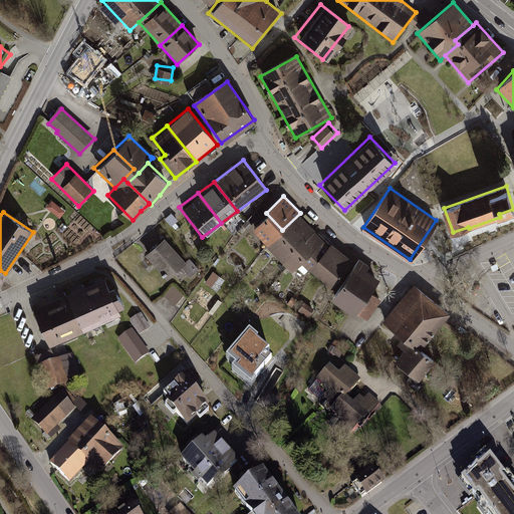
[(171,213),(165,218),(172,226),(179,220),(171,213)]
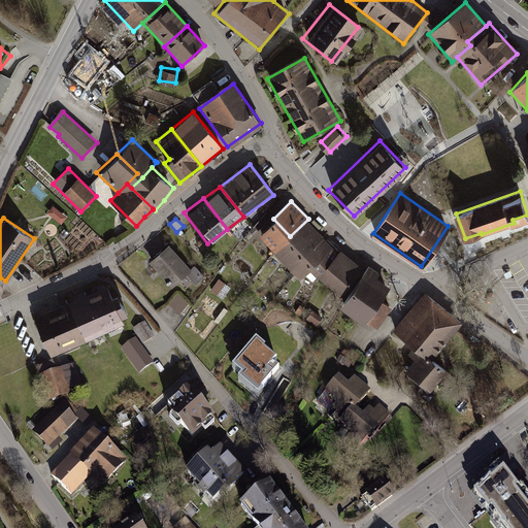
[(275,251),(290,236),(273,219),(259,234),(275,251)]
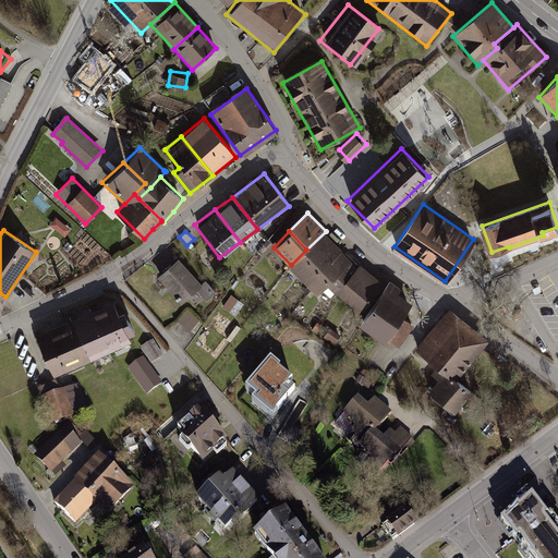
[(353,261),(326,231),(306,250),(291,265),(318,293),(329,283),(353,261)]
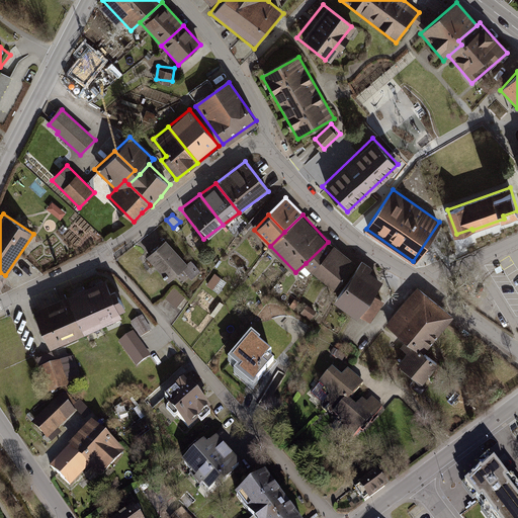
[(165,239),(146,256),(169,281),(183,268),(188,264),(165,239)]
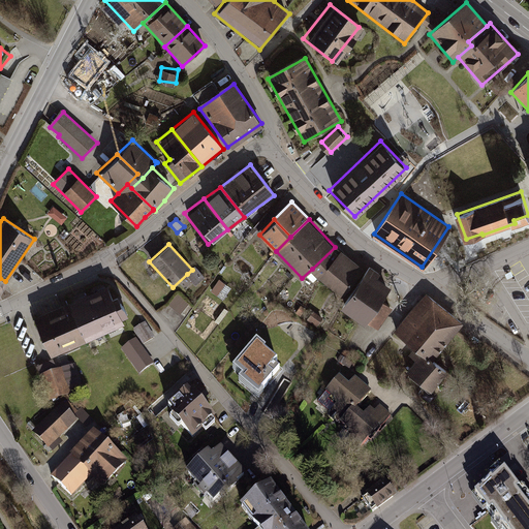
[(312,269),(330,286),(350,257),(335,247),(312,269)]
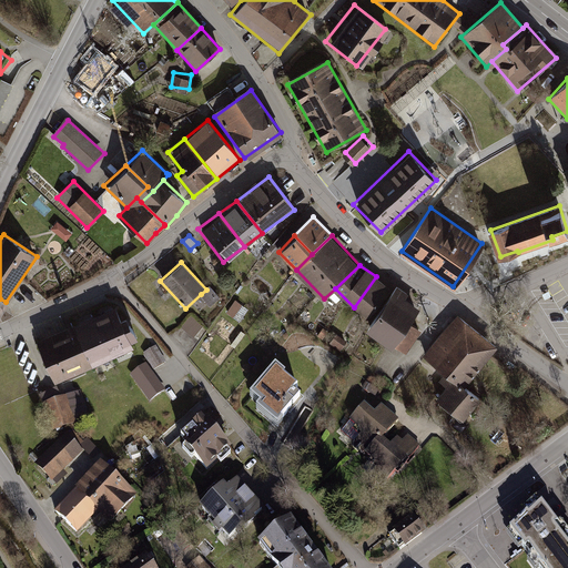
[(354,307),(373,321),(394,290),(376,276),(354,307)]
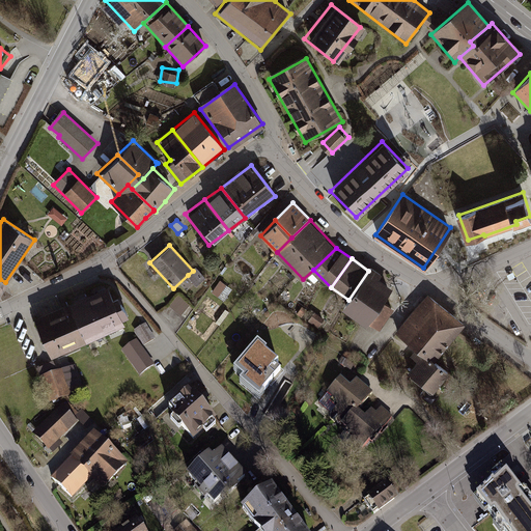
[(193,271),(188,275),(197,285),(205,277),(196,268),(193,271)]
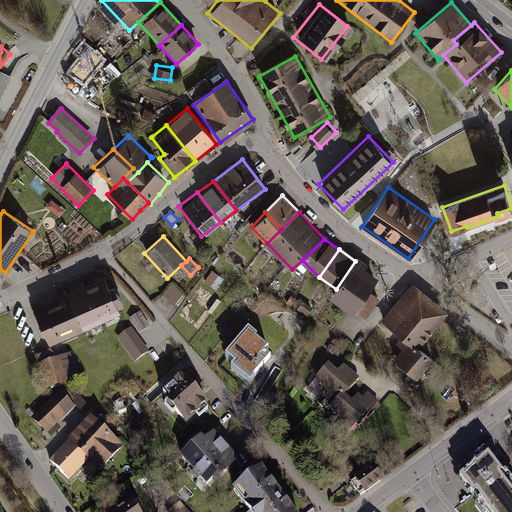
[(353,314),(355,310),(369,291),(379,277),(355,261),(336,289),(330,297),(353,314)]
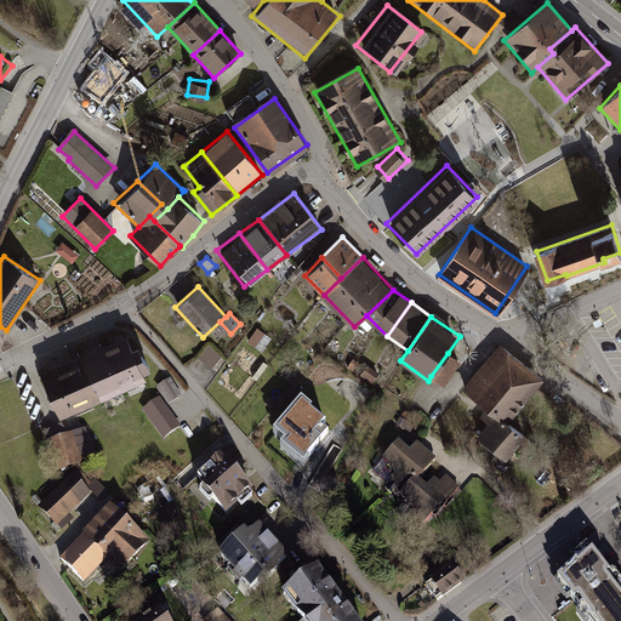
[(263,334),(256,329),(248,341),(255,346),(263,334)]
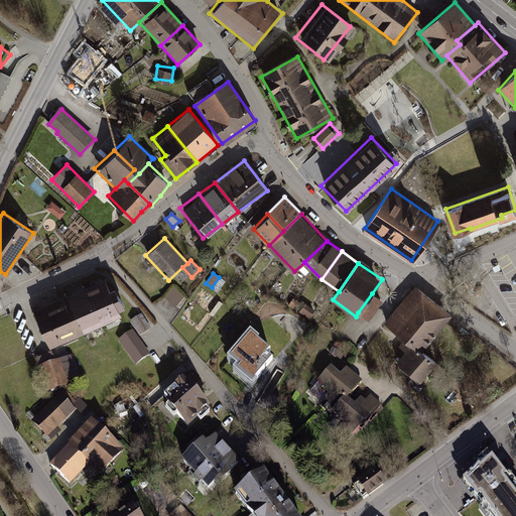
[(110,290),(104,277),(85,286),(102,324),(121,315),(119,311),(125,308),(115,287),(110,290)]
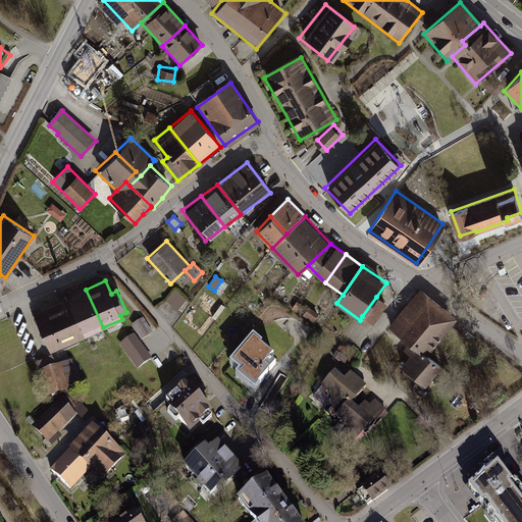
[(188,300),(175,289),(166,300),(178,310),(188,300)]
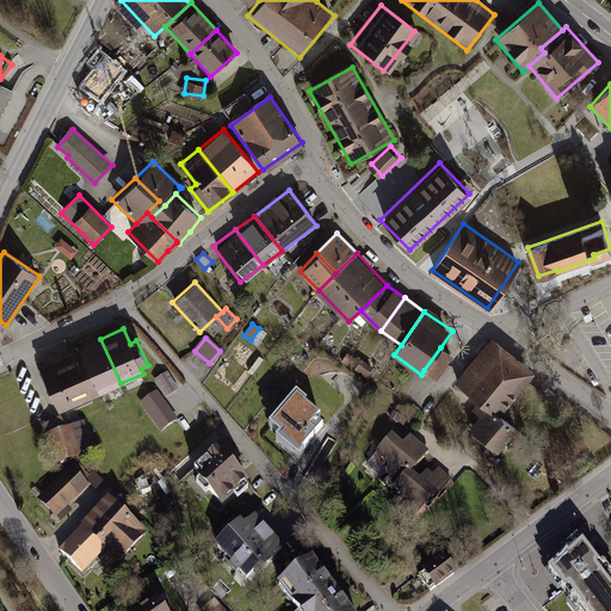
[(536,371),(493,338),(457,382),(480,400),(500,417),(501,413),(536,371)]
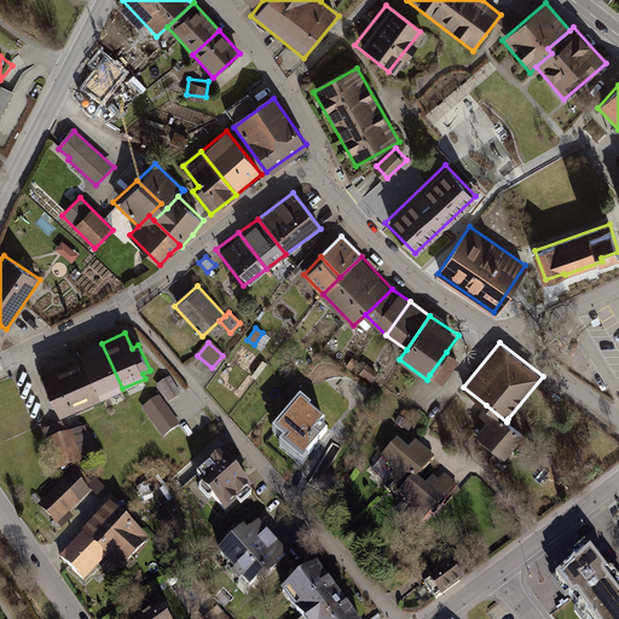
[(100,399),(122,388),(102,343),(80,353),(100,399)]
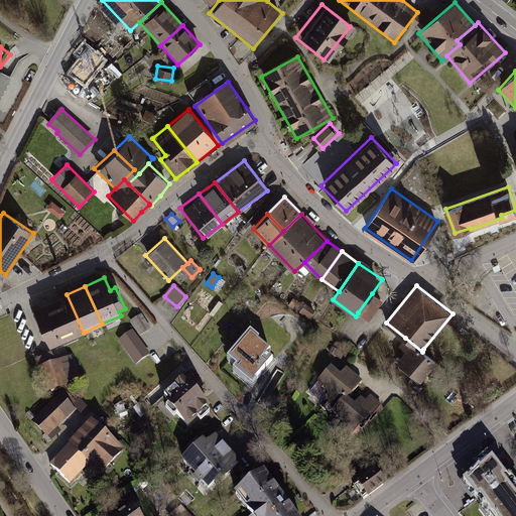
[(472,295),(477,307),(491,301),(486,289),(472,295)]
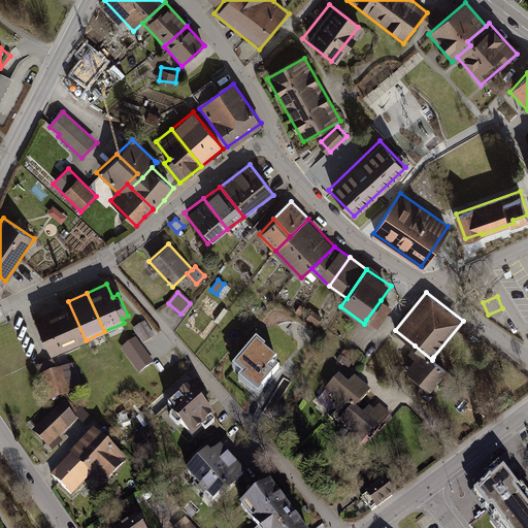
[(392,308),(381,300),(366,320),(378,328),(392,308)]
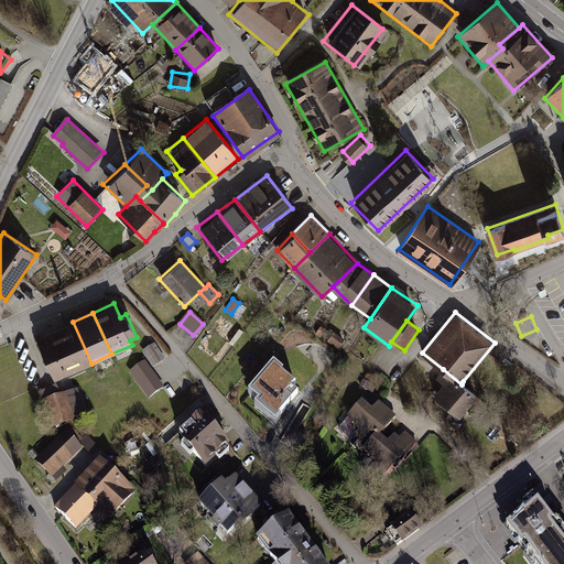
[(91,364),(73,322),(35,338),(54,380),(91,364)]
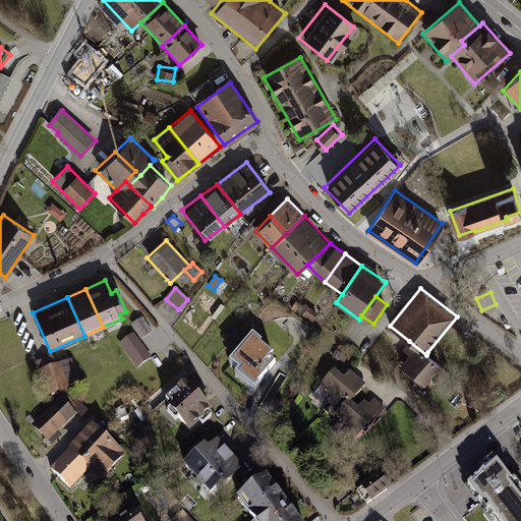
[(301,303),(296,300),(292,305),(298,309),(301,303)]
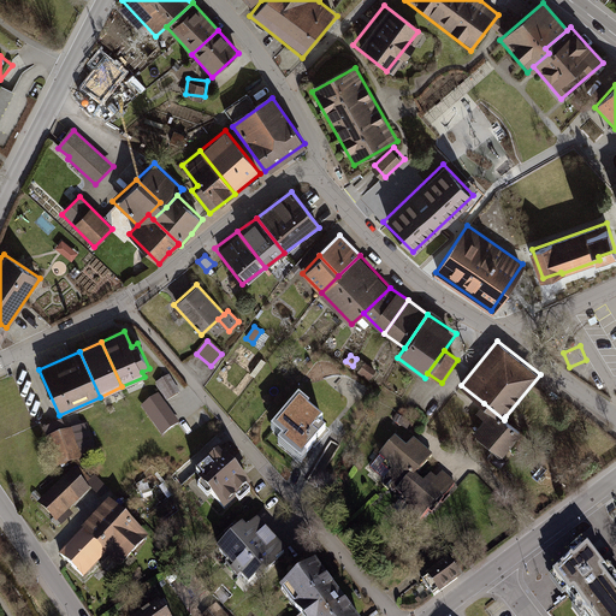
[(377,369),(365,361),(357,372),(369,380),(377,369)]
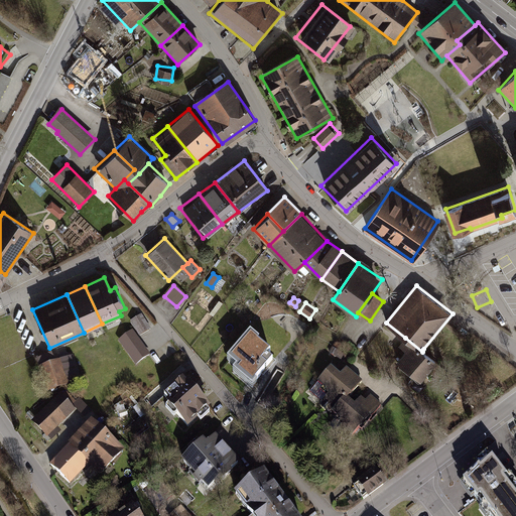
[(142,314),(130,321),(139,336),(150,329),(142,314)]
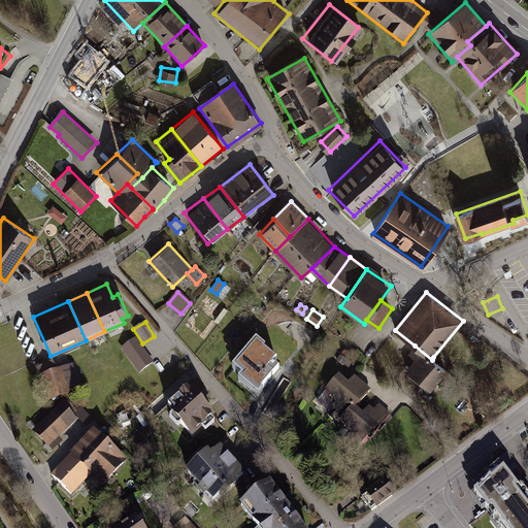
[(121,348),(139,373),(154,363),(136,337),(121,348)]
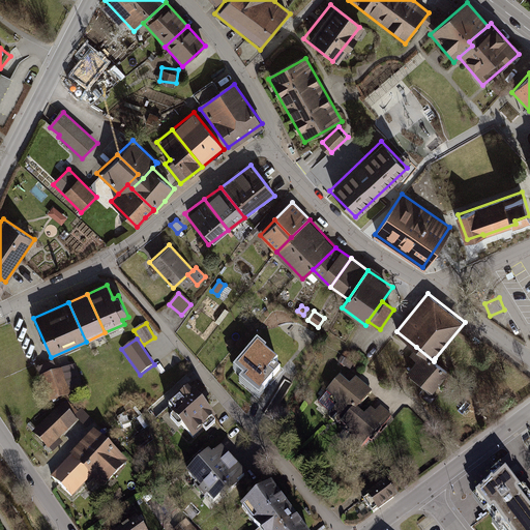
[(239,380),(258,396),(282,370),(274,363),(276,361),(264,350),(266,348),(257,341),(233,367),(242,376),(239,380)]
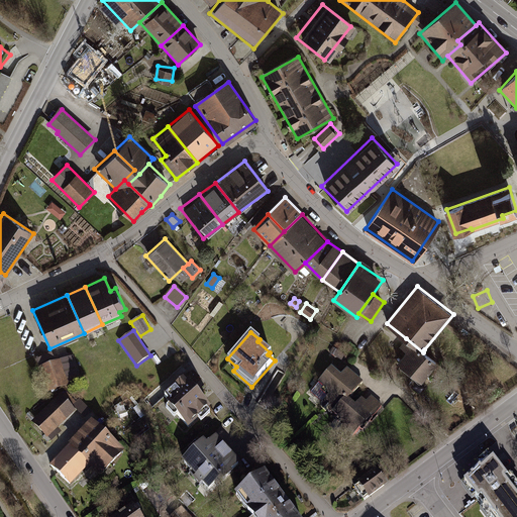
[(424,349),(423,352),(406,338),(400,345),(406,351),(397,363),(420,381),(437,359),(424,349)]
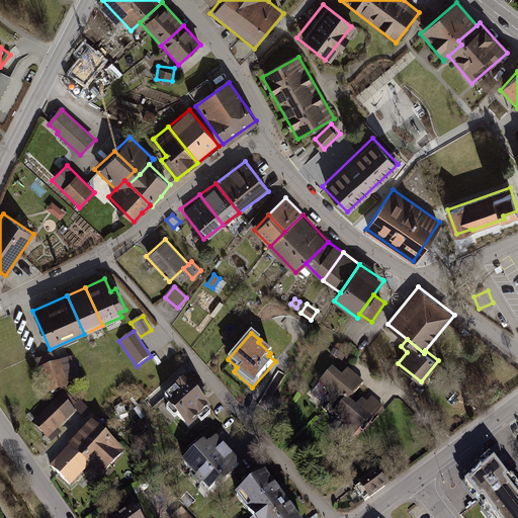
[(82,380),(72,357),(39,371),(51,395),(82,380)]
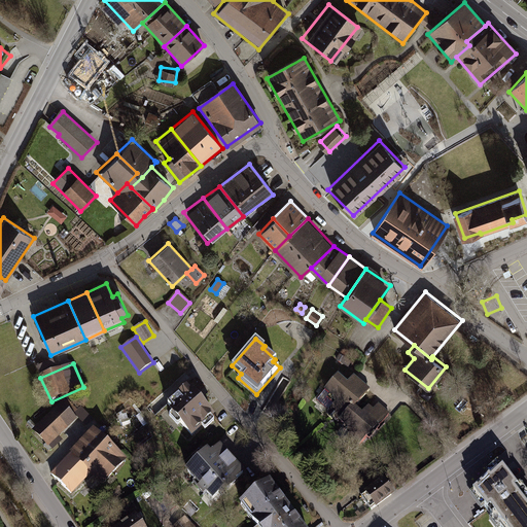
[(348,382),(339,375),(318,398),(340,418),(353,402),(356,406),(371,390),(354,375),(348,382)]
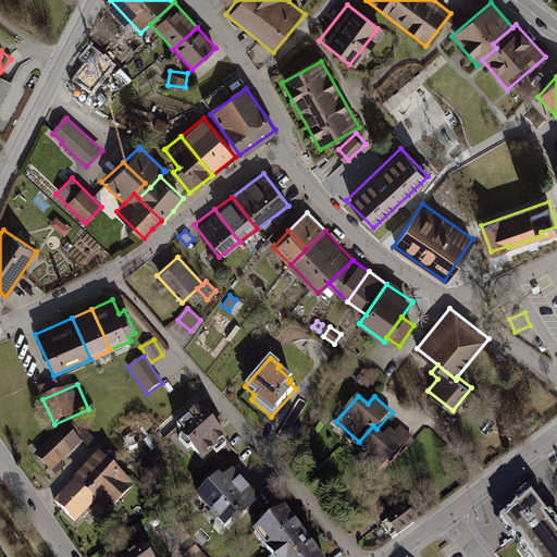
[(206,416),(198,407),(176,428),(181,432),(178,434),(181,437),(178,438),(187,448),(189,446),(203,461),(227,438),(214,424),(217,423),(208,413),(206,416)]
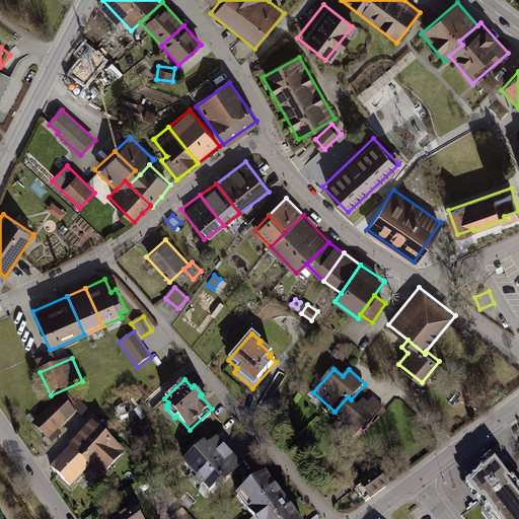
[(341,431),(352,440),(372,418),(373,420),(384,406),(373,396),(368,402),(364,398),(357,405),(351,399),(348,396),(335,412),(334,413),(343,422),(342,423),(345,426),(341,431)]
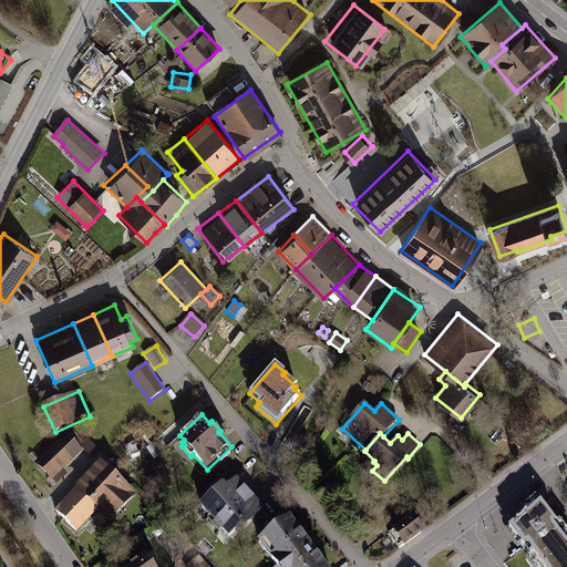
[(52,481),(81,452),(64,435),(35,464),(52,481)]
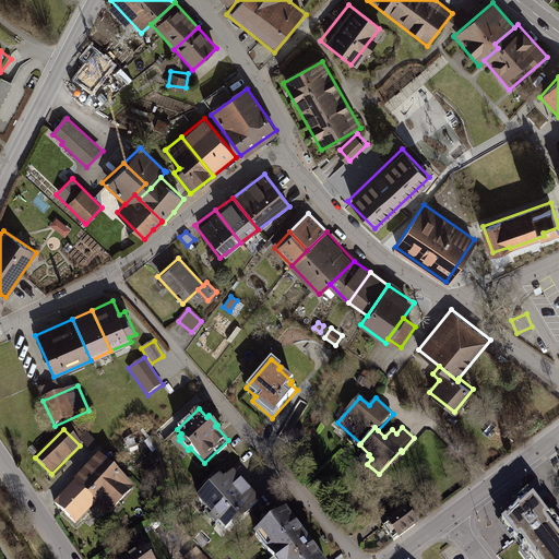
[(108,514),(132,489),(99,458),(75,483),(94,500),(108,514)]
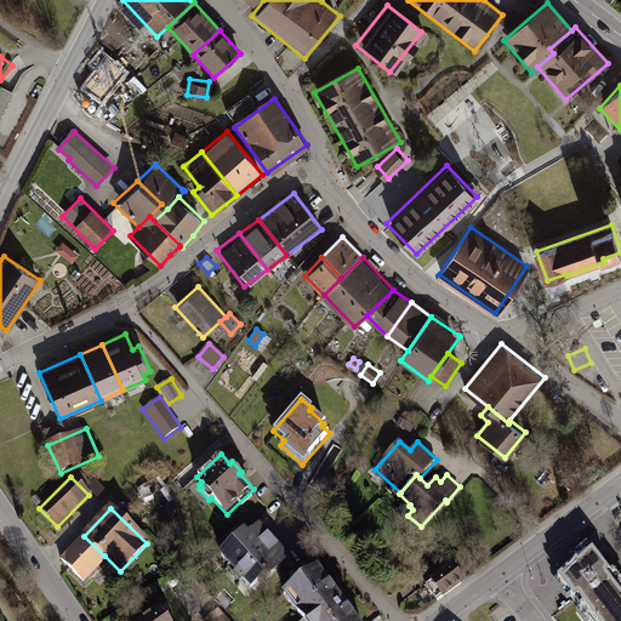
[(283,563),(251,529),(214,563),(246,597),(283,563)]
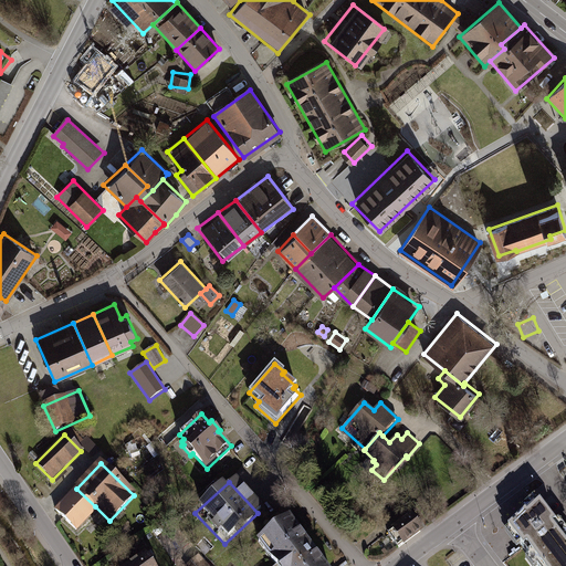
[(74,528),(95,506),(76,489),(54,511),(74,528)]
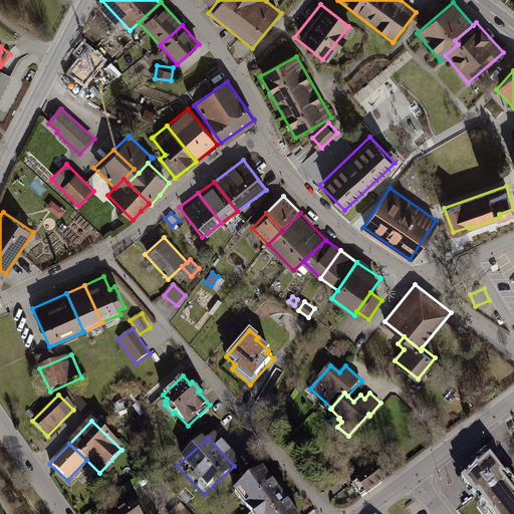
[(513,513),(513,487),(489,454),(463,479),(488,513),(513,513)]
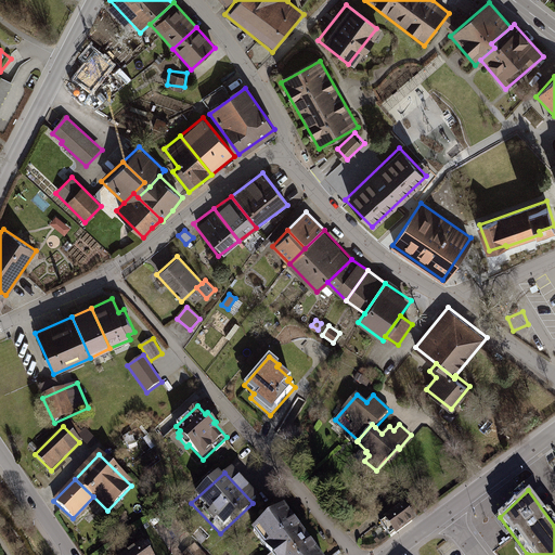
[(415,519),(404,504),(385,519),(396,533),(415,519)]
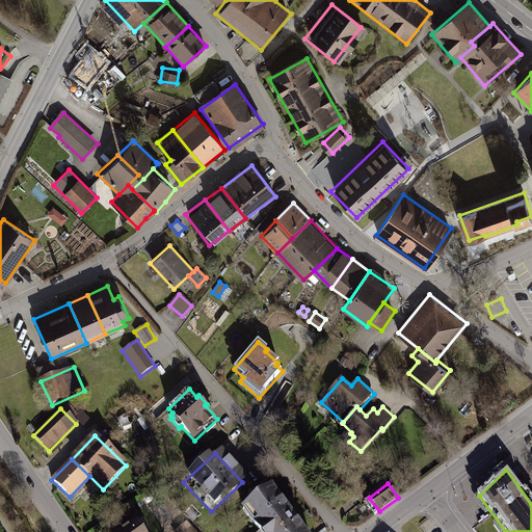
[(308,531),(272,485),(242,508),(259,531),(308,531)]
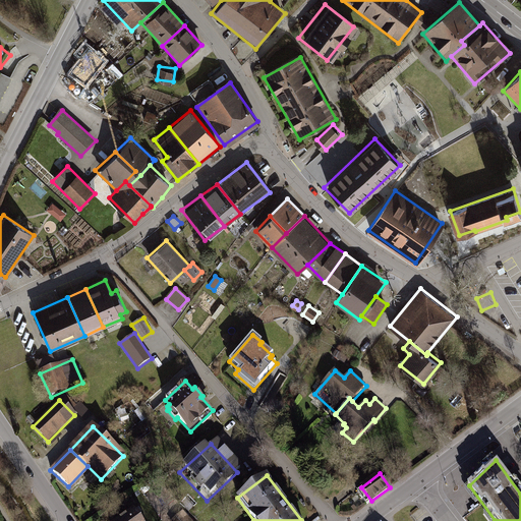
[(140,520),(133,511),(119,520),(140,520)]
